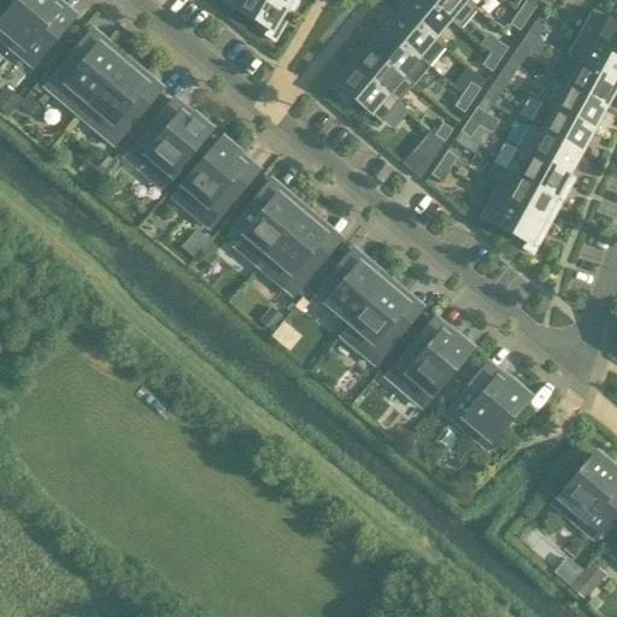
[(52,0),(21,0),(0,24),(0,41),(31,68),(68,23),(48,6),(52,0)]
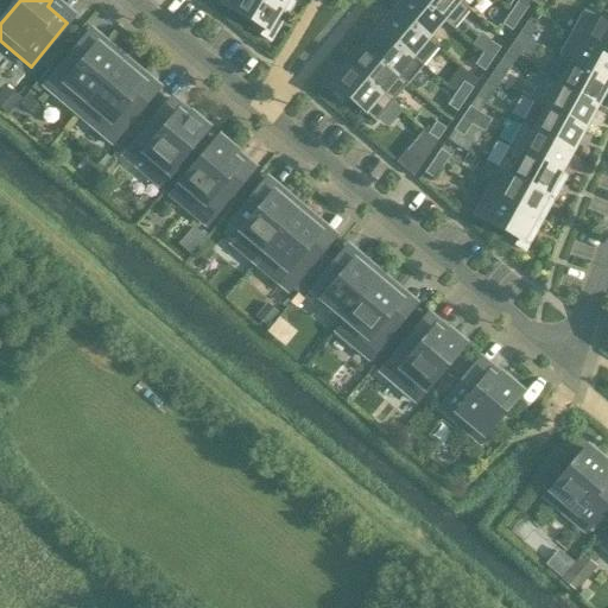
[(286,14),(261,0),(220,0),(217,5),(252,25),(249,31),(270,43),(280,25),(273,20),(279,11),(286,16),(286,14)]
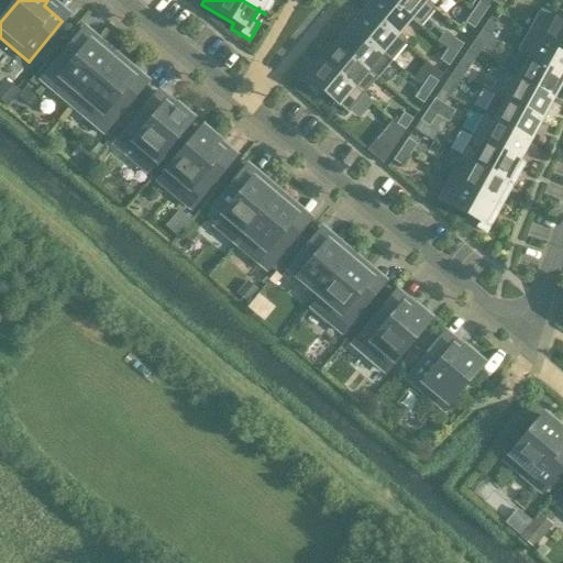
[(242,0),(265,13),(272,2),(267,0),(242,0)]
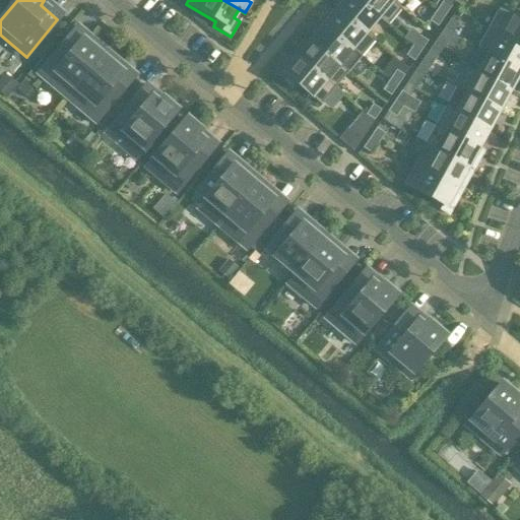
[(345,0),(337,11),(374,42),(375,41),(366,34),(378,18),(387,26),(387,25),(356,0),(345,0)]
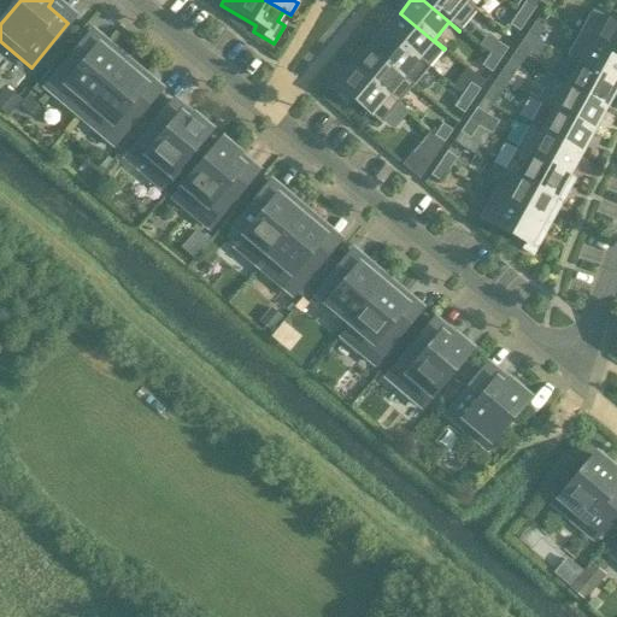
[(423,0),(459,30),(475,12),(460,0),(423,0)]
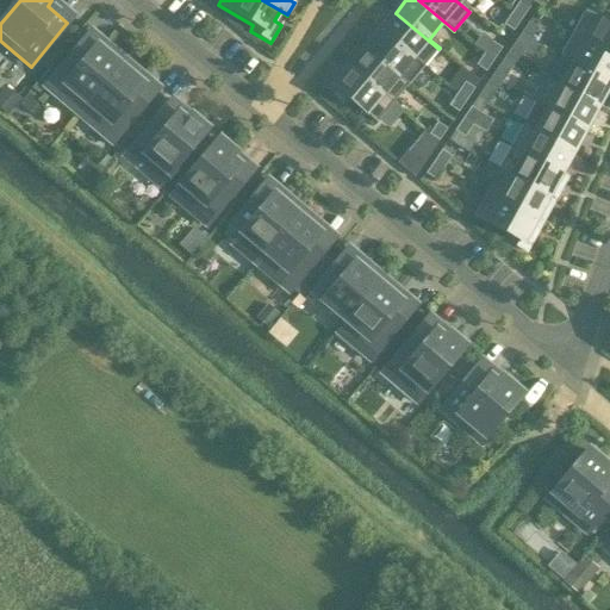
[(455,0),(470,12),(471,11),(460,1),(460,0),(455,0)]
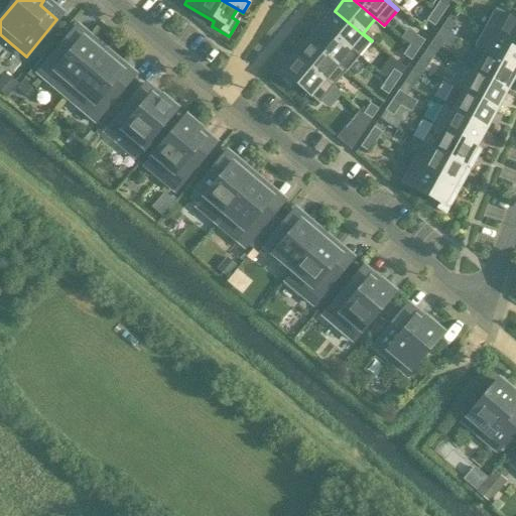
[(432,12),(440,17),(447,7),(446,7),(438,2),(432,12)]
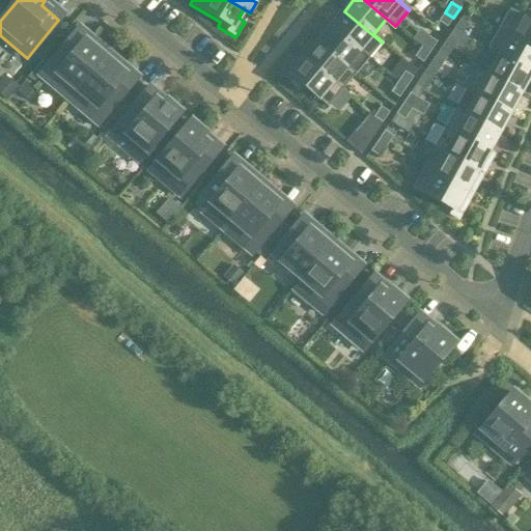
[(498,30),(530,48),(530,16),(526,14),(524,18),(509,10),(498,30)]
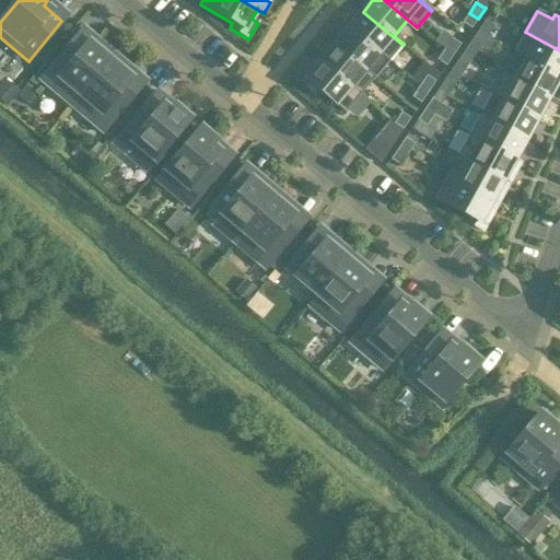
[(349,28),(388,62),(403,45),(363,12),(349,28)]
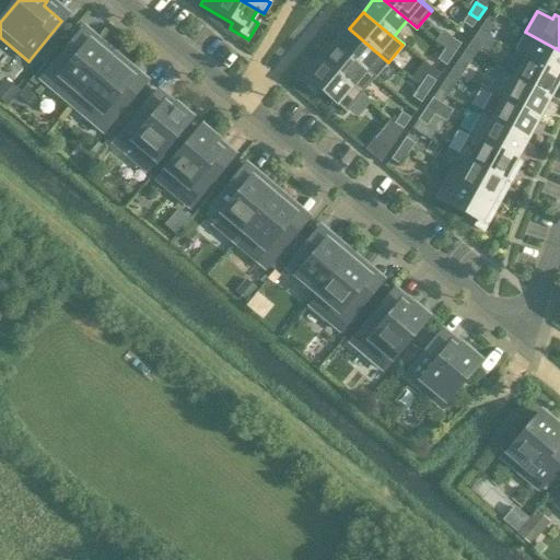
[(478,19),(469,13),(462,24),(470,30),(478,19)]
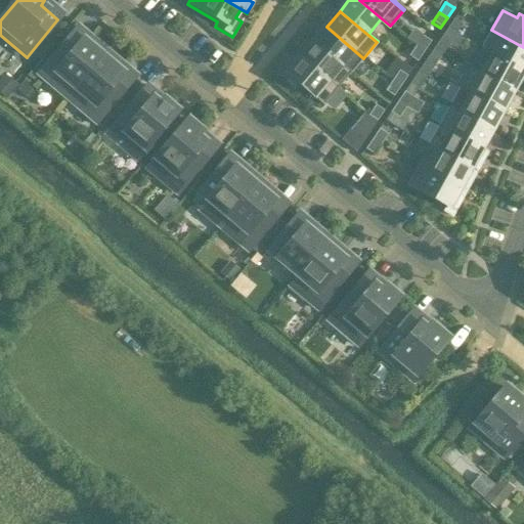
[(446,30),(455,36),(462,26),(453,19),(446,30)]
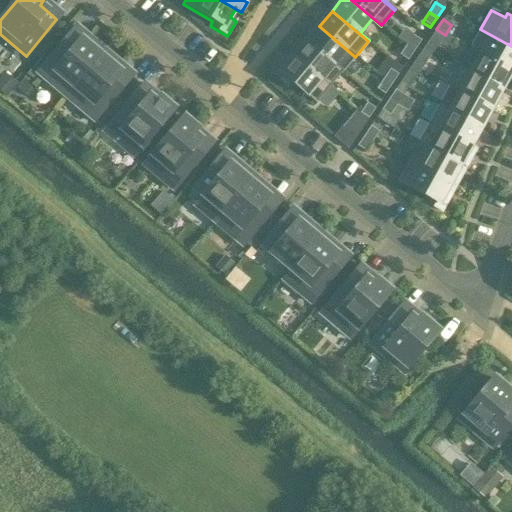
[(306,42),(342,72),(343,72),(334,64),(345,50),(355,57),(319,26),(306,42)]
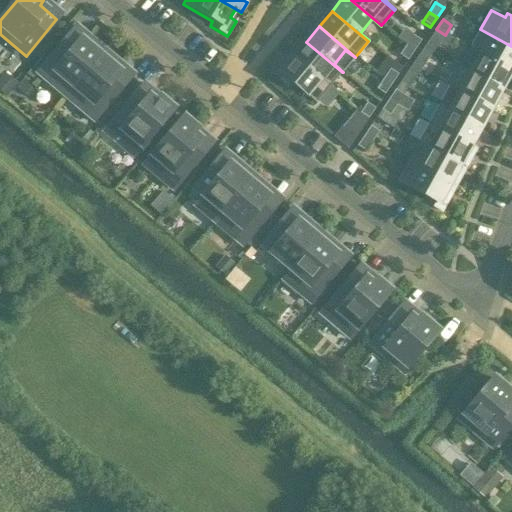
[(445,35),(436,29),(430,39),(438,45),(445,35)]
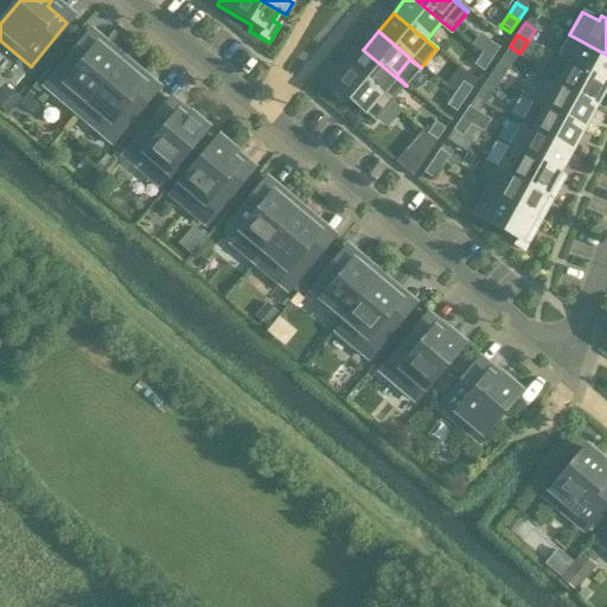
[(606,55),(569,34),(556,58),(606,84),(606,82),(606,55)]
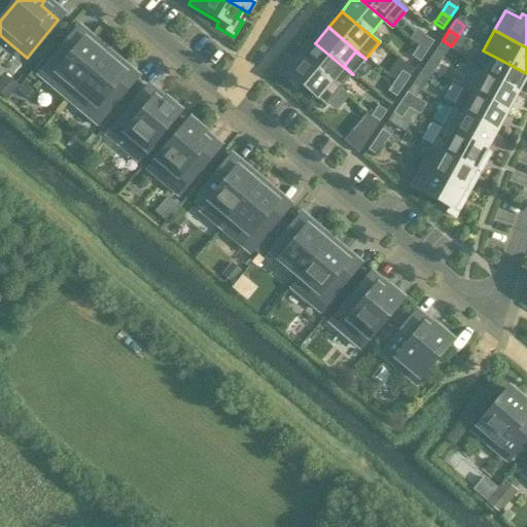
[(418,47),(426,53),(433,42),(424,37),(418,47)]
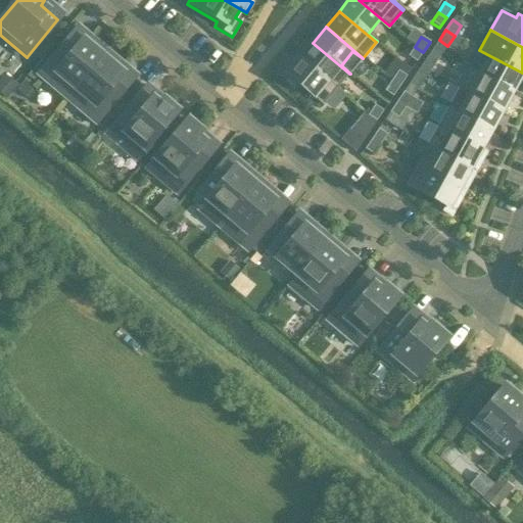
[(38,76),(66,100),(106,53),(94,43),(90,47),(83,41),(75,51),(65,43),(38,76)]
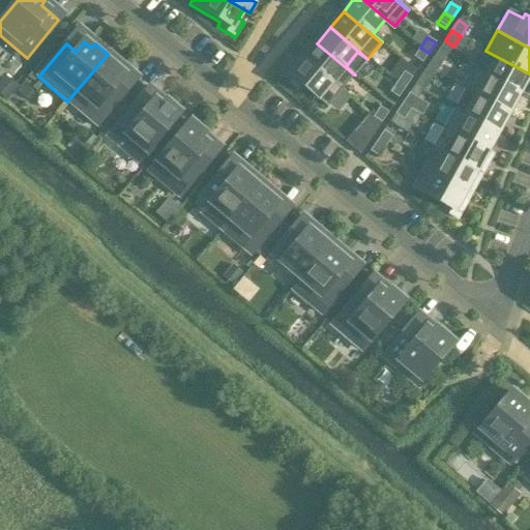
[(354,75),(317,43),(310,52),(305,48),(298,56),(341,91),(354,75)]
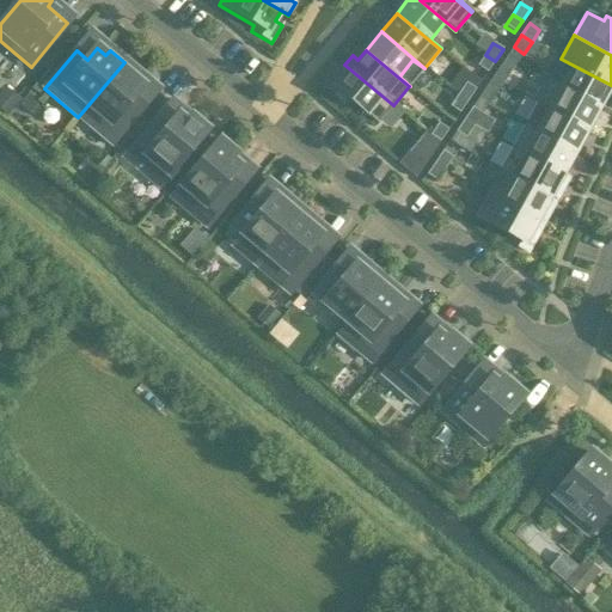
[(495,61),(485,55),(477,67),(487,73),(495,61)]
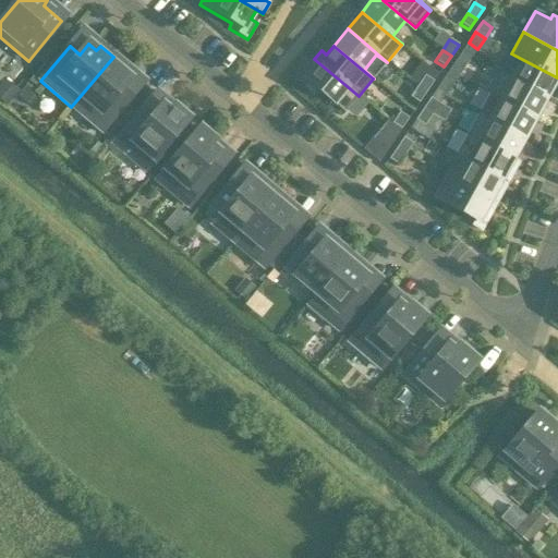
[(500,74),(546,98),(557,77),(511,53),(500,74)]
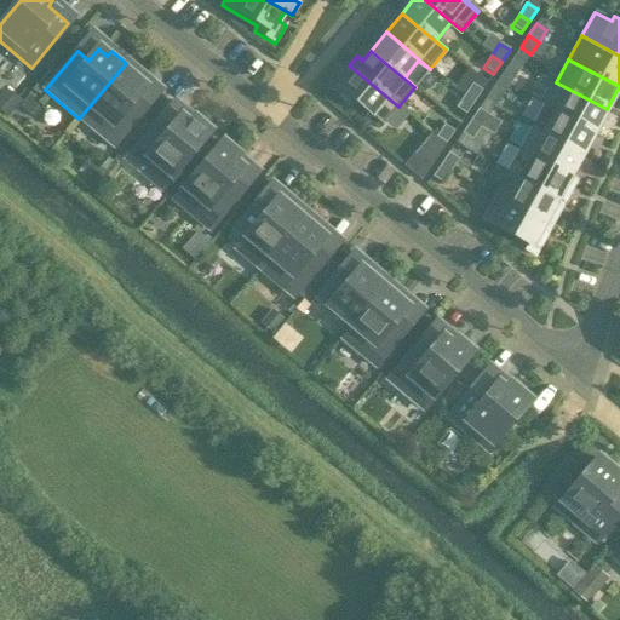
[(126,63),(79,119),(114,148),(147,109),(135,99),(144,87),(136,80),(141,74),(126,63)]
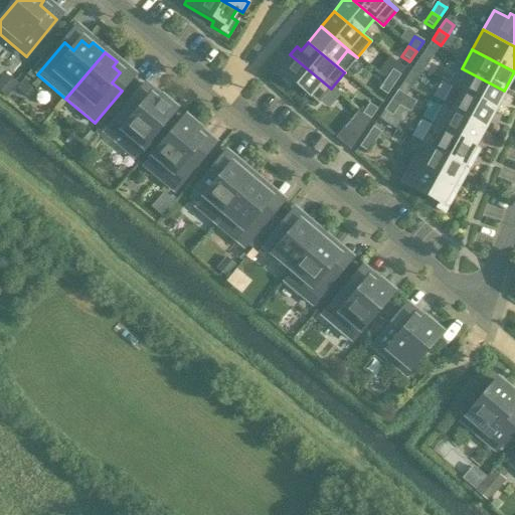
[(331,89),(290,54),(289,54),(294,58),(288,65),(283,61),(273,74),(288,88),(291,83),(317,105),(331,89)]
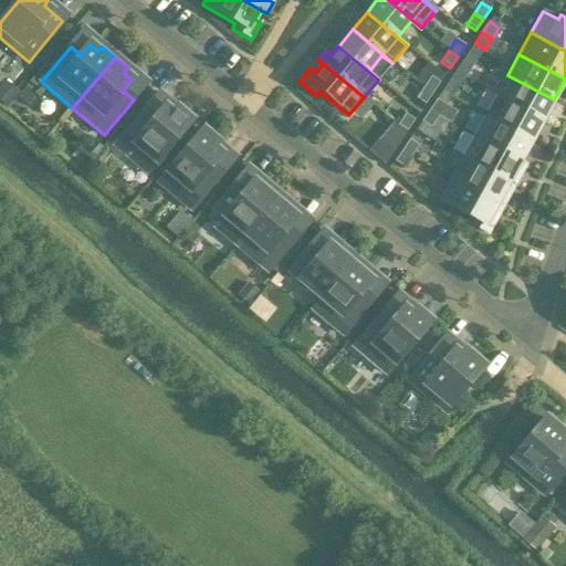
[(456,72),(464,79),(472,67),(463,61),(456,72)]
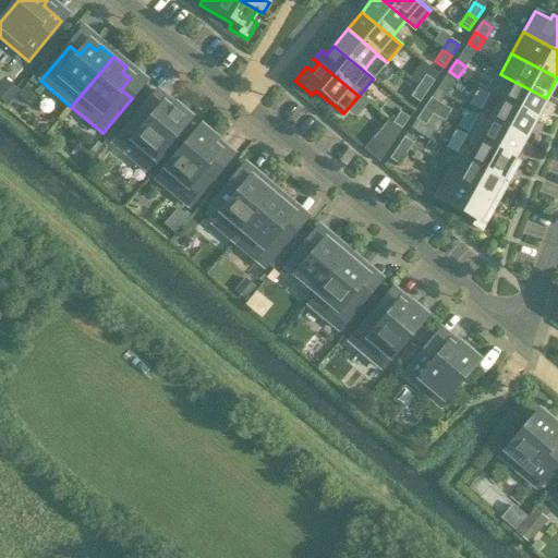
[(458,77),(449,71),(441,82),(450,88),(458,77)]
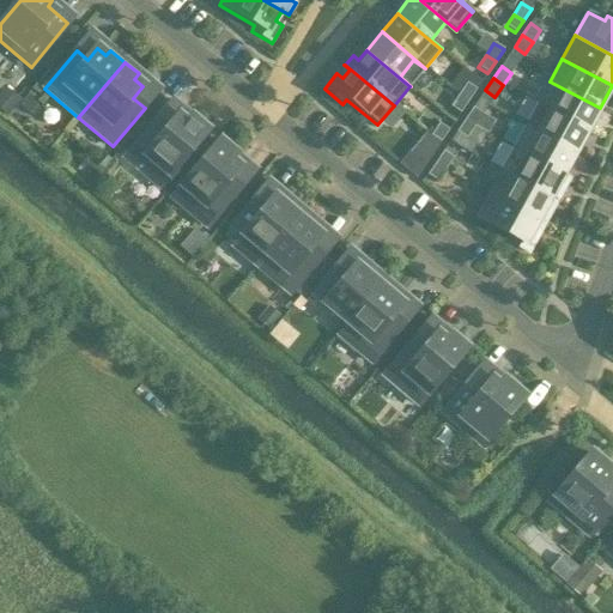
[(600,108),(550,82),(538,104),(587,131),(600,108)]
